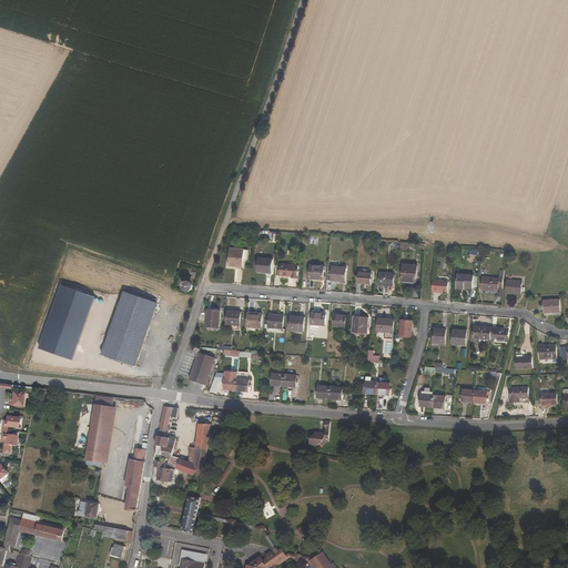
[(229,266),(243,267),(245,250),(231,247),(229,266)]
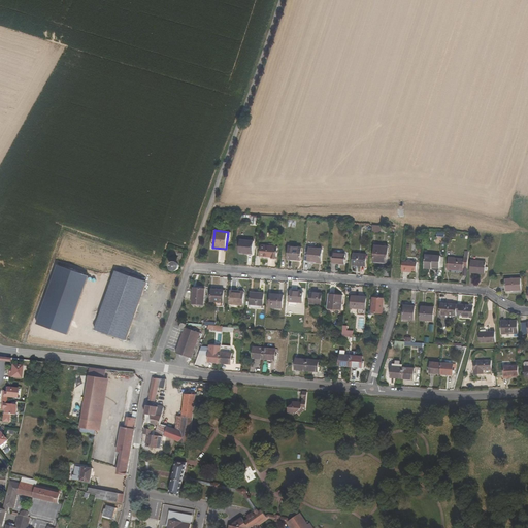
[(239,253),(253,254),(254,241),(240,240),(239,253)]
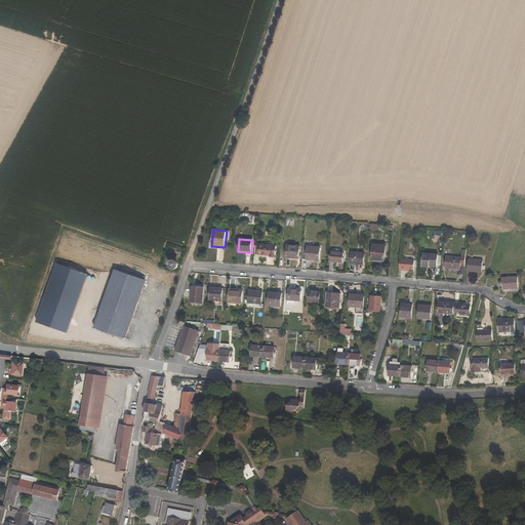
[(275,257),(276,246),(259,244),(258,254),(269,255),(269,257),(275,257)]
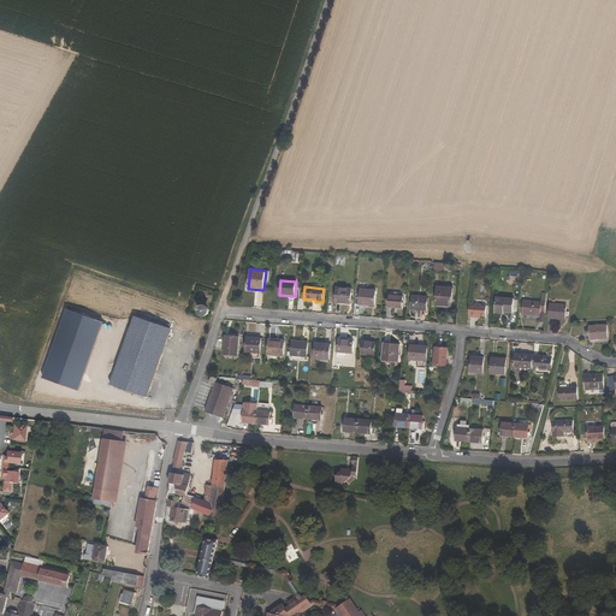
[(438,286),(436,304),(451,306),(454,289),(438,286)]
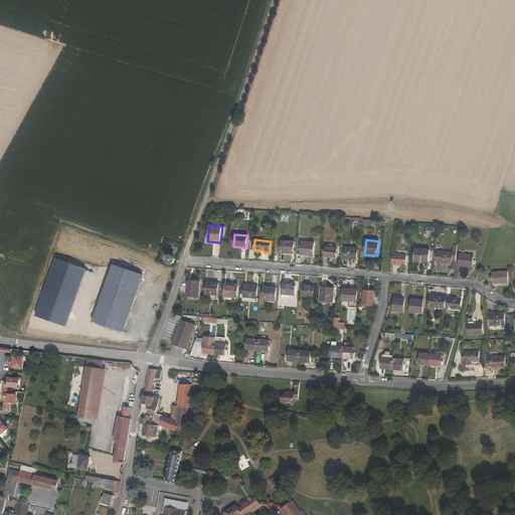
[(293,254),(294,241),(282,240),(281,253),(293,254)]
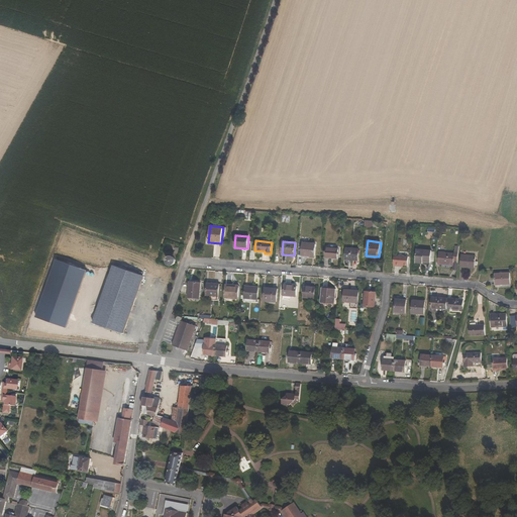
[(299,242),(298,255),(314,256),(315,244),(299,242)]
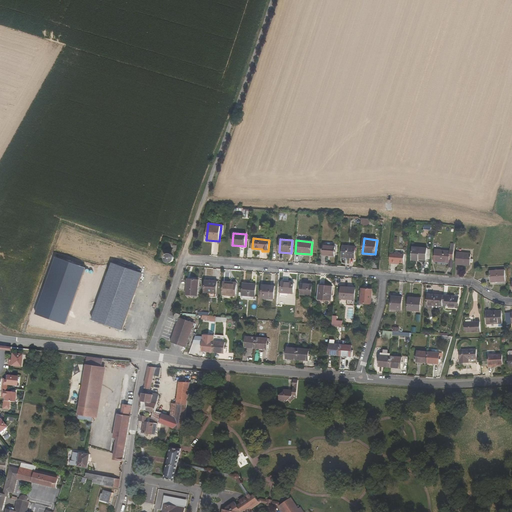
[(323,244),(321,255),(335,256),(336,245),(323,244)]
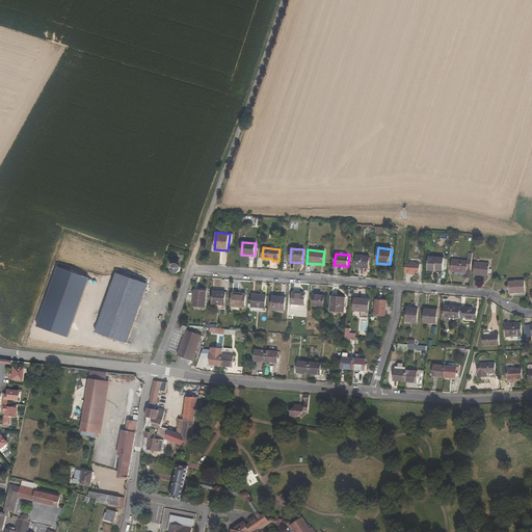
[(365,266),(365,268),(369,268),(369,257),(356,256),(355,265),(365,266)]
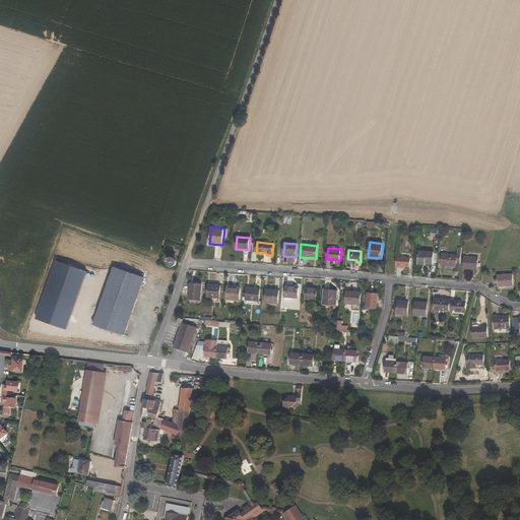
[(418,264),(433,266),(434,252),(419,251),(418,264)]
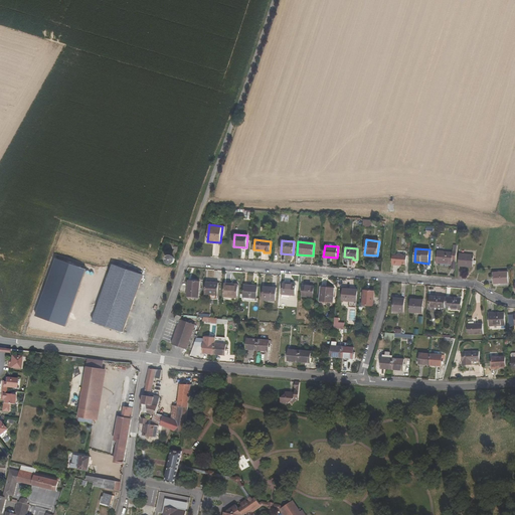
[(453,249),(453,252),(438,251),(437,263),(452,265),(452,262),(456,263),(457,250),(453,249)]
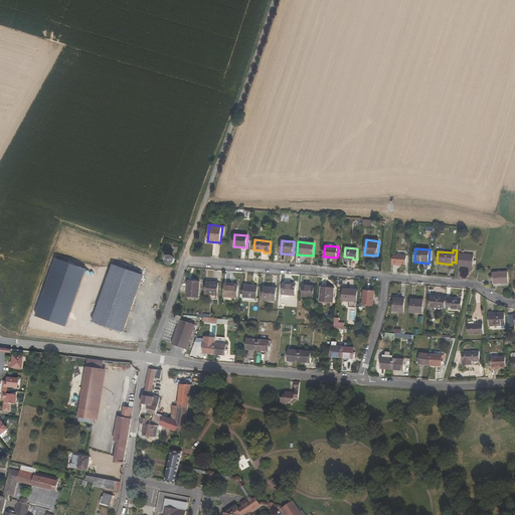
[(392,266),(397,266),(397,264),(401,265),(406,265),(406,255),(392,254),(392,266)]
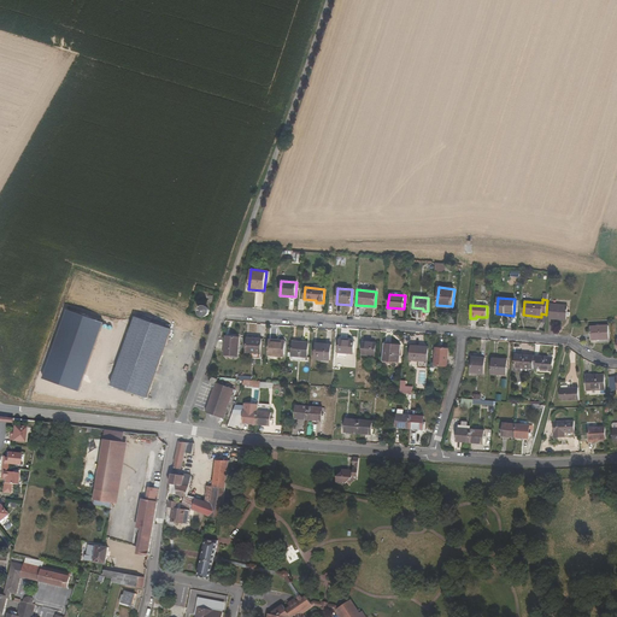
[(550,317),(566,319),(568,306),(551,305),(550,317)]
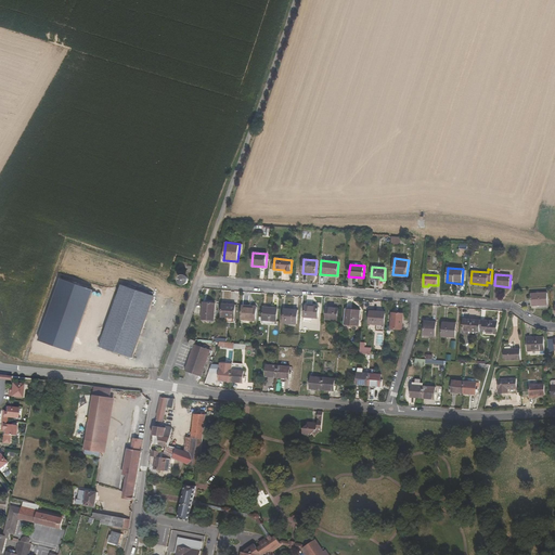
[(74,287),(44,278),(24,337),(53,347),(74,287)]
